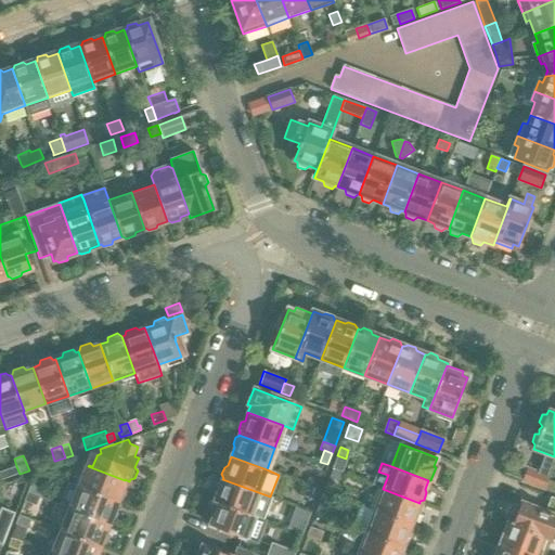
[(37,470),(37,472),(52,477),(55,478),(57,464),(37,470)]
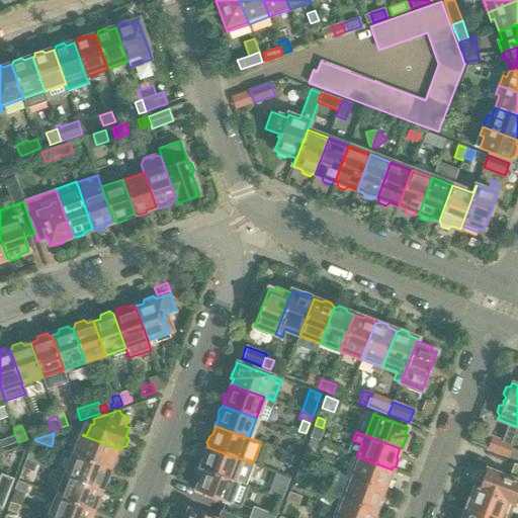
[(15,435),(8,438),(10,445),(18,442),(15,435)]
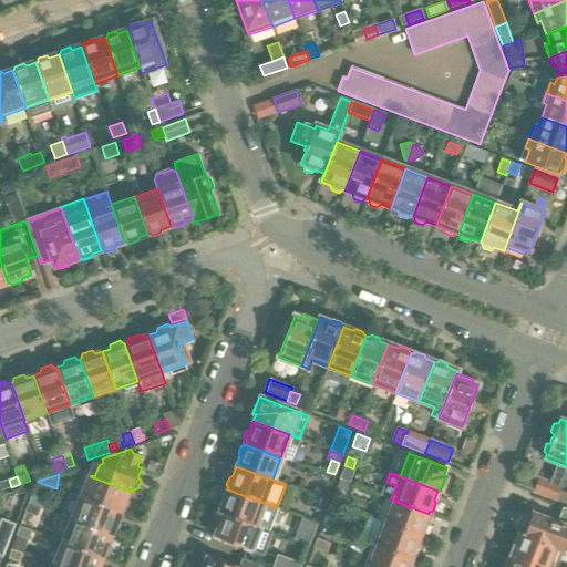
[(90,476),(82,498),(119,513),(120,511),(125,509),(127,503),(124,498),(127,491),(90,476)]
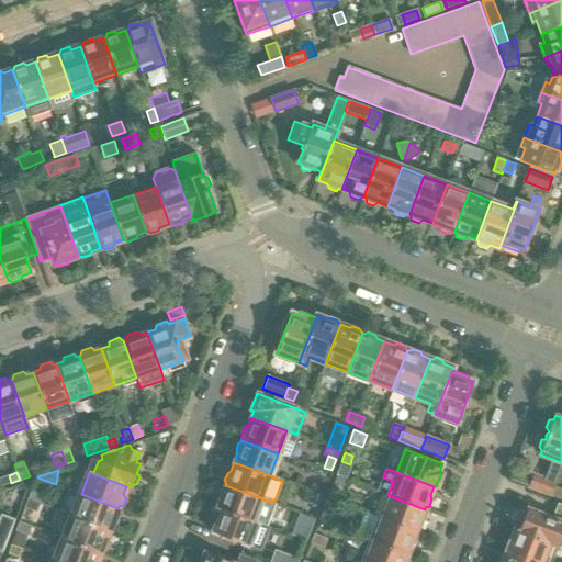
[(528,486),(550,495),(553,487),(555,482),(532,474),(528,486)]
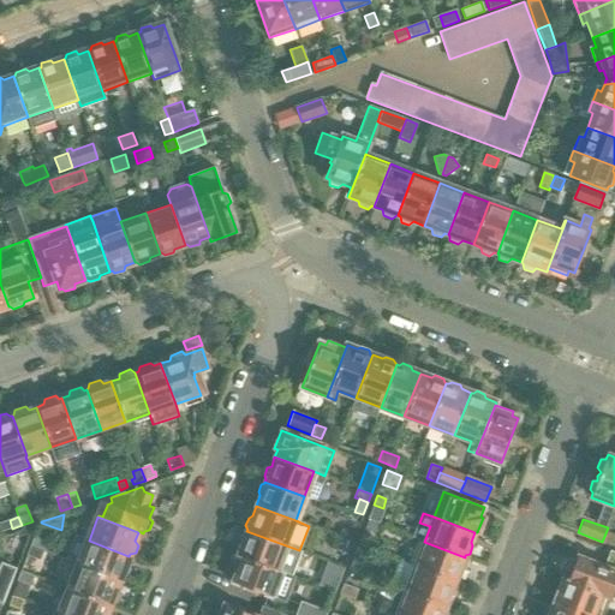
[(368,520),(364,530),(378,535),(382,526),(368,520)]
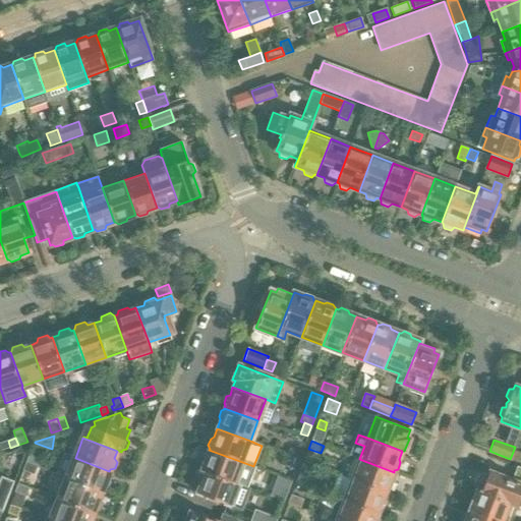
[(290,449),(288,455),(299,460),(301,453),(290,449)]
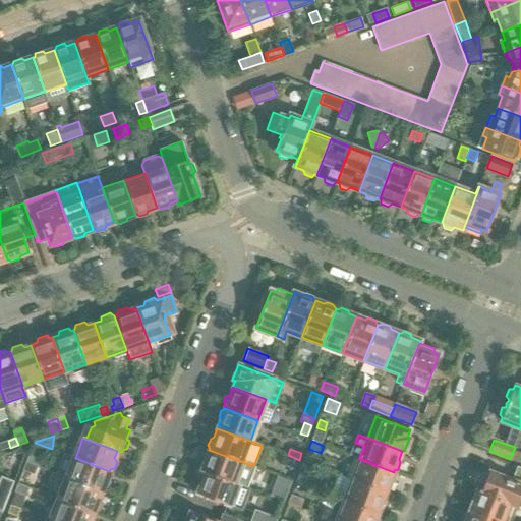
[(205,462),(200,471),(237,484),(238,483),(245,486),(253,466),(209,450),(209,451),(206,453),(203,459),(205,462)]
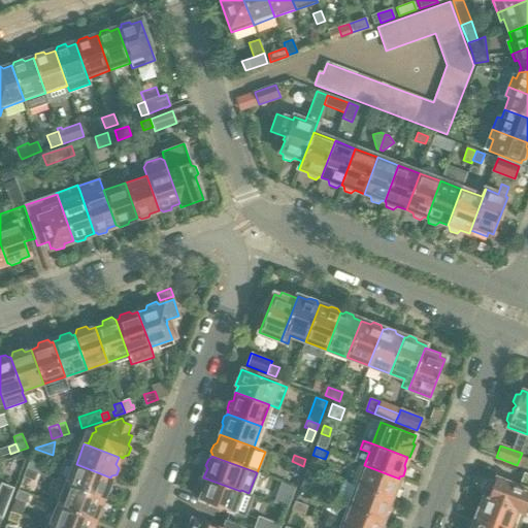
[(527,462),(527,461),(520,458),(517,465),(526,468),(527,462)]
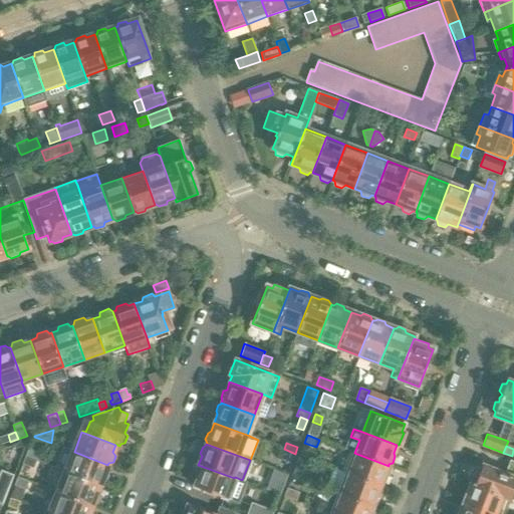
[(28,448),(24,458),(35,462),(39,452),(28,448)]
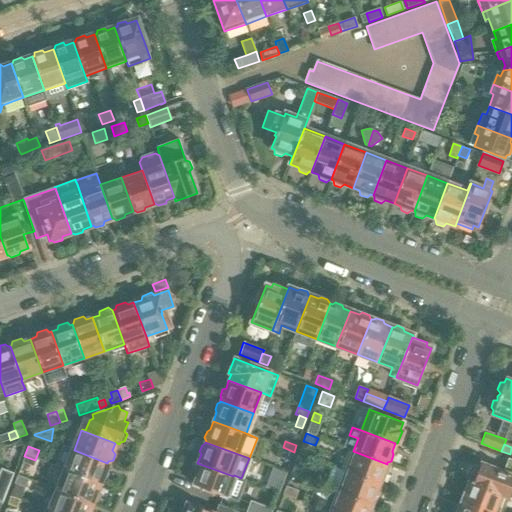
[(294,452),(283,447),(278,459),(289,463),(294,452)]
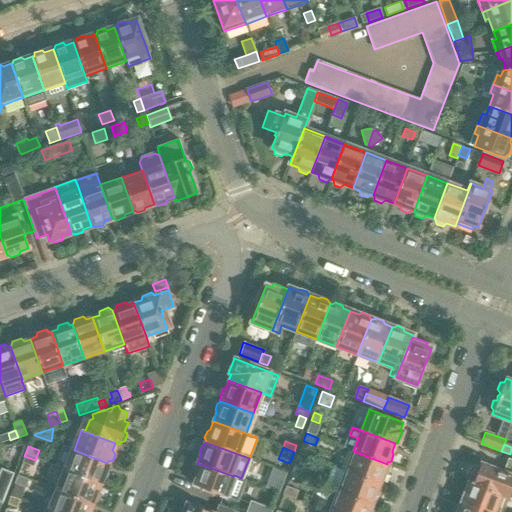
[(74,450),(66,471),(99,484),(100,481),(105,480),(108,474),(105,470),(107,463),(74,450)]
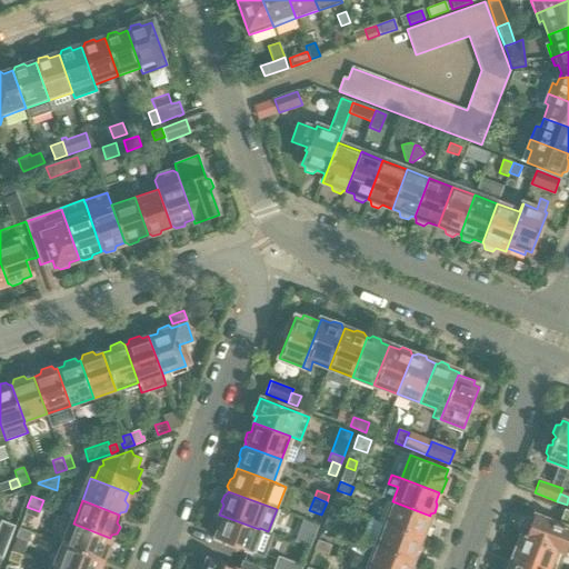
[(392,501),(383,525),(421,539),(422,538),(421,537),(426,536),(429,528),(427,525),(430,516),(392,501)]
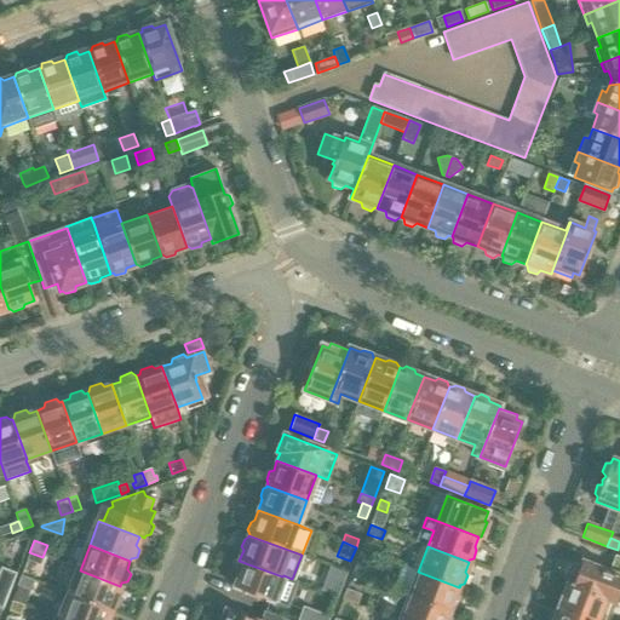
[(359,562),(365,563),(368,552),(362,550),(359,562)]
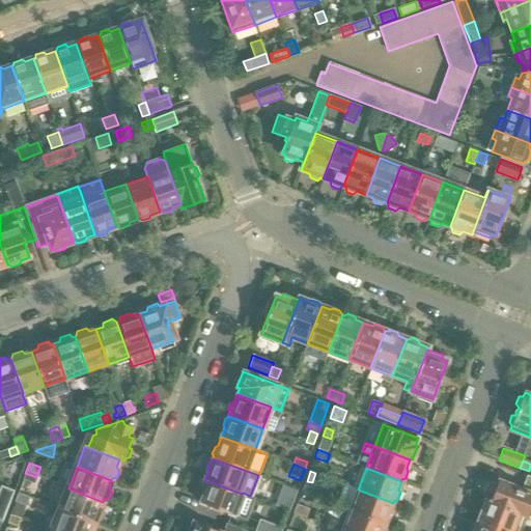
[(36,477),(25,473),(23,479),(34,483),(36,477)]
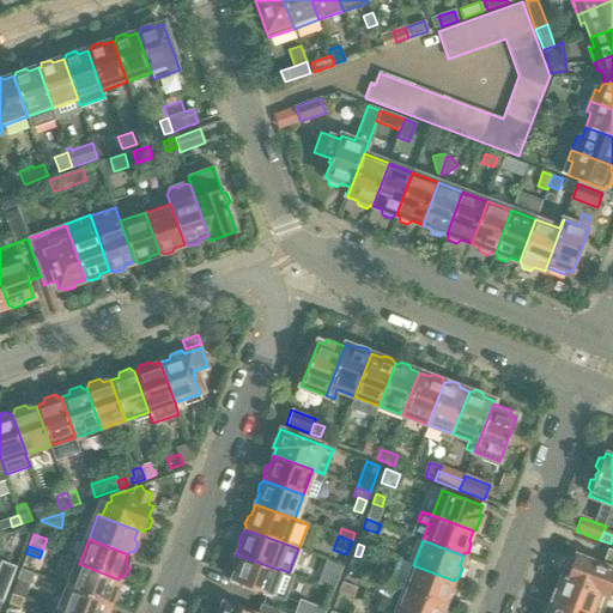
[(563,577),(563,578),(608,596),(612,584),(612,551),(608,550),(602,565),(576,554),(572,563),(571,563),(569,563),(568,563),(566,563),(565,564),(564,565),(563,566),(563,569),(563,570),(563,571),(564,574),(564,575),(565,576),(568,576),(566,578),(563,577)]
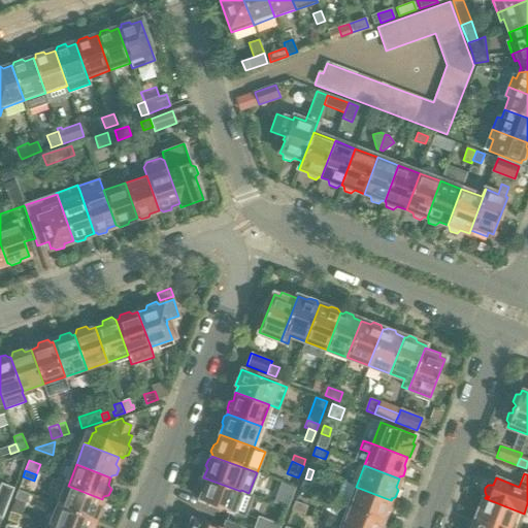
[(240,491),(203,477),(199,489),(200,492),(202,493),(199,500),(237,514),(240,505),(236,503),(240,491)]
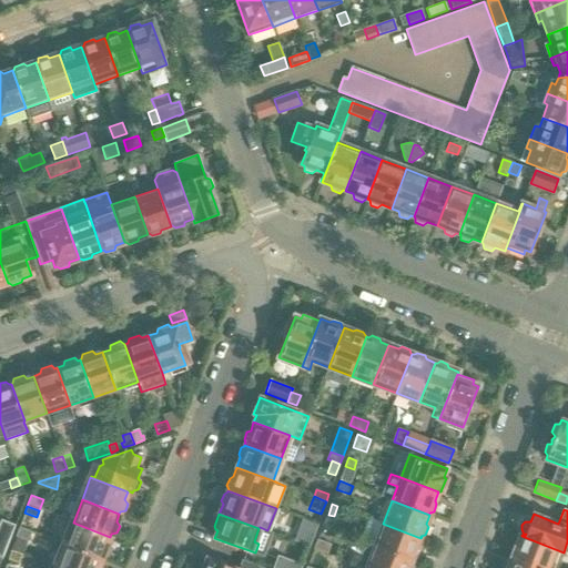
[(326,518),(323,526),(335,531),(337,523),(326,518)]
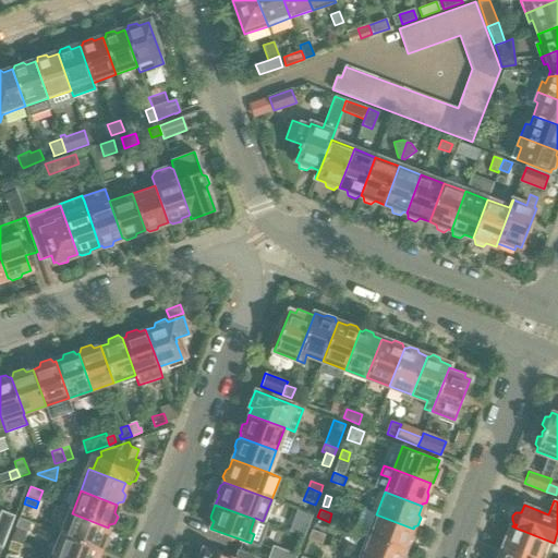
[(72,513),(63,535),(100,549),(100,547),(106,546),(109,538),(106,535),(108,528),(72,513)]
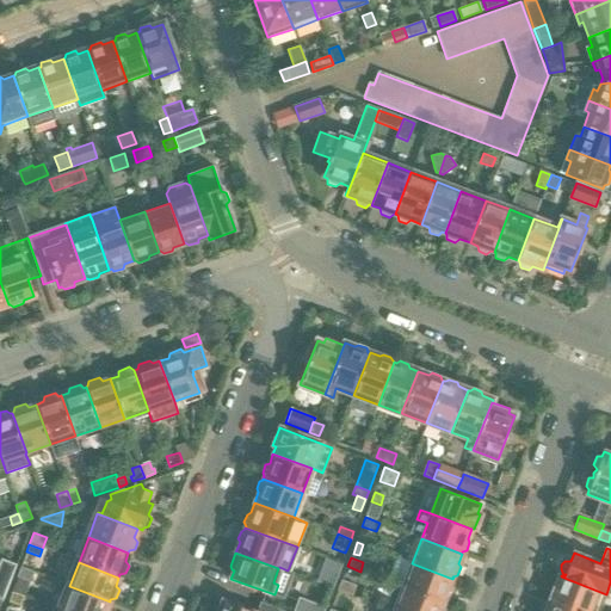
[(412,563),(402,587),(443,604),(448,592),(451,591),(455,581),(452,579),(412,563)]
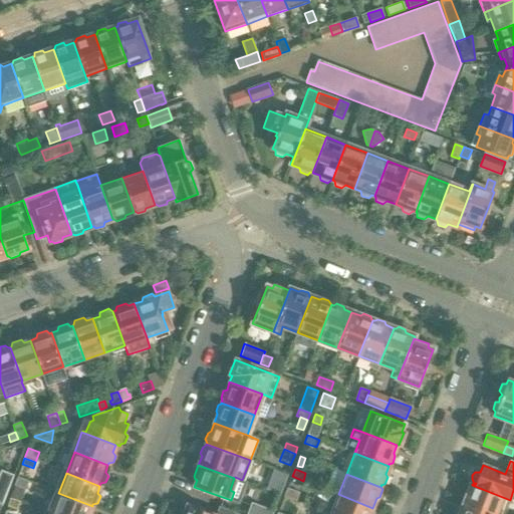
[(15,486),(16,486),(25,489),(28,481),(18,478),(15,486)]
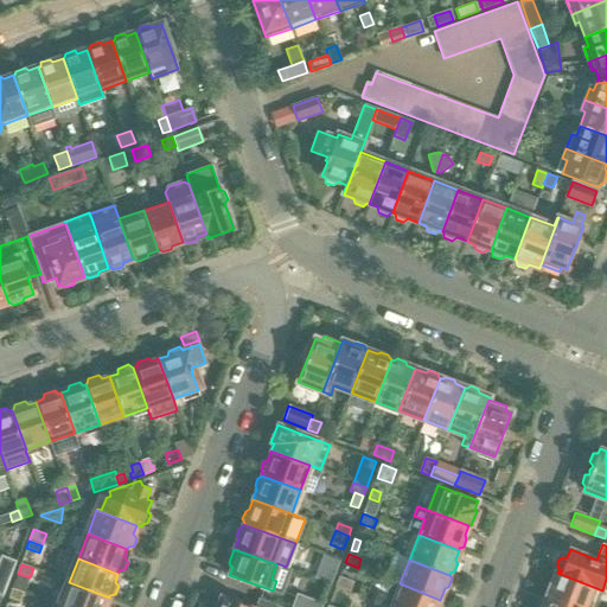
[(318,580),(330,585),(333,576),(320,572),(318,580)]
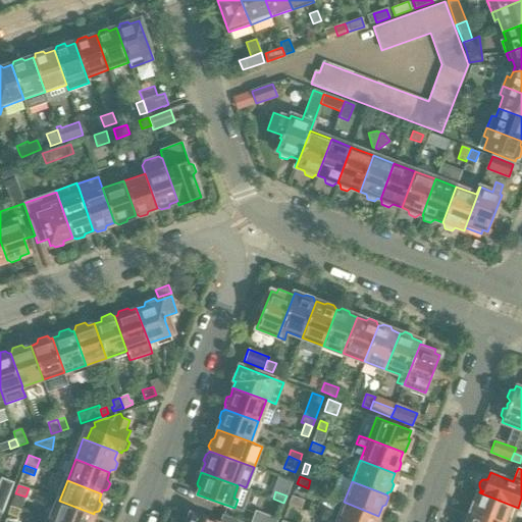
[(474,506),(471,514),(491,521),(507,521),(513,507),(518,509),(518,508),(479,492),(478,493),(475,494),(472,503),(474,506)]
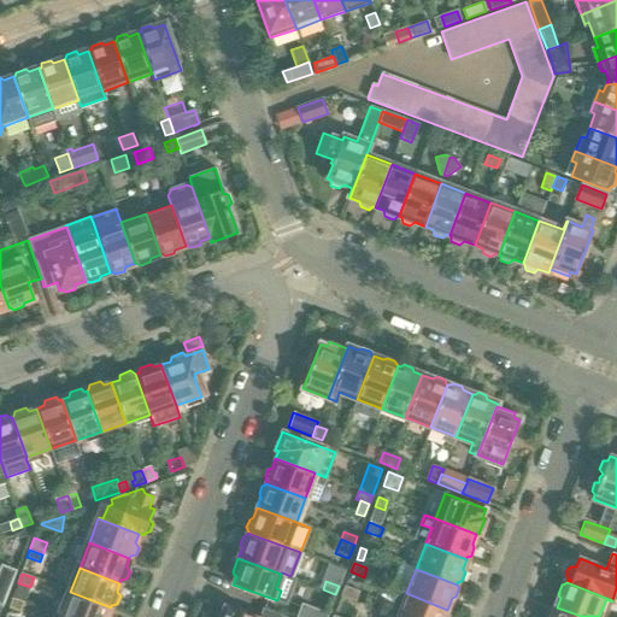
[(345,587),(341,597),(354,601),(358,593),(345,587)]
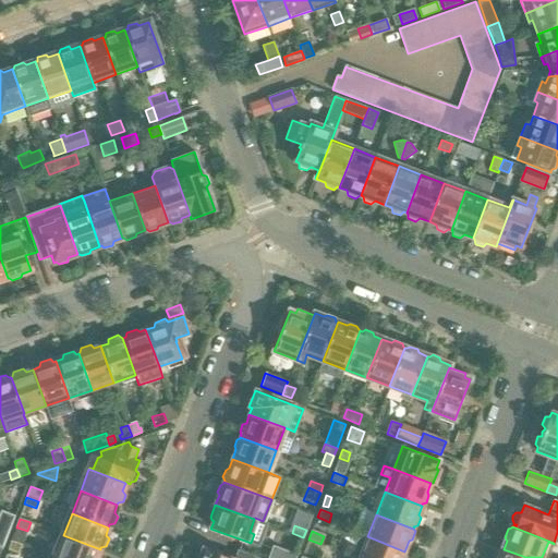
[(63,535),(55,557),(56,557),(97,557),(100,549),(63,535)]
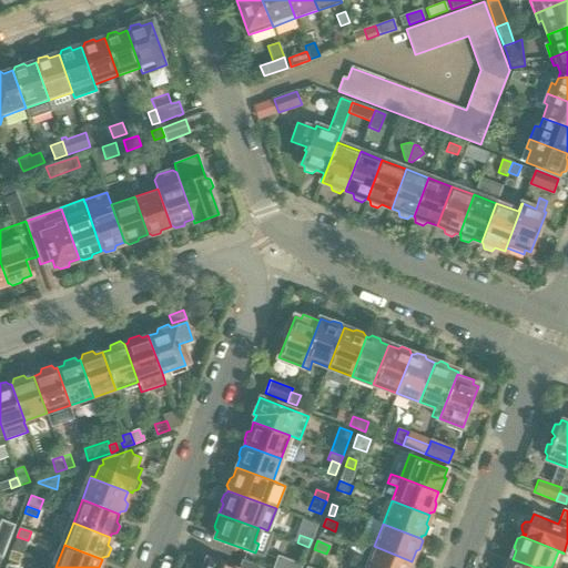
[(374,546),(365,567),(412,567),(414,565),(412,561),(374,546)]
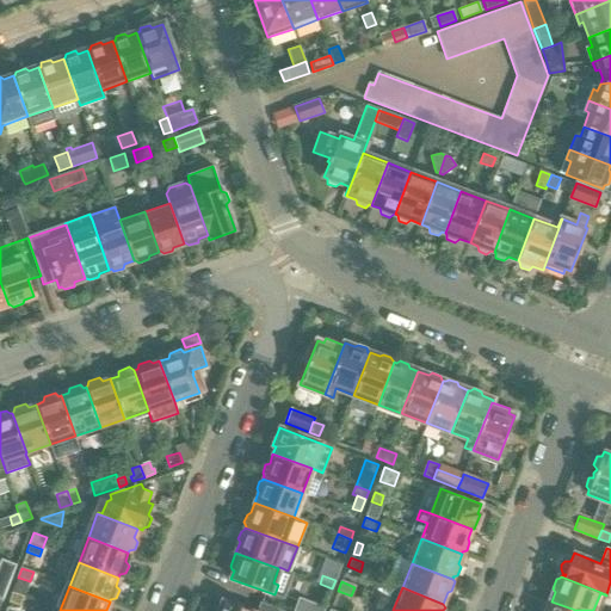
[(13,592),(6,609),(13,610),(17,610),(23,596),(13,592)]
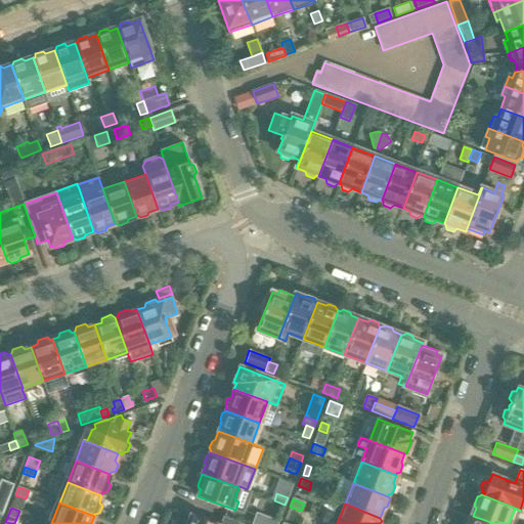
[(256,514),(252,523),(277,523),(278,522),(256,514)]
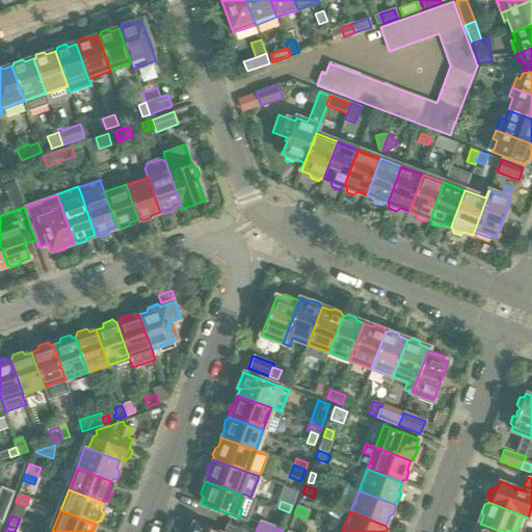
[(219,531),(193,523),(190,531),(189,531),(219,531)]
